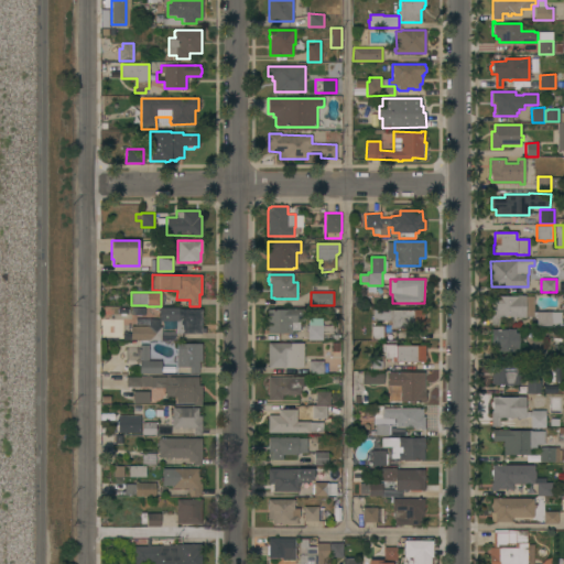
[(491,312),(491,296),(517,296),(517,295),(525,295),(525,296),(533,296),(533,312),(561,312),(562,323),(552,323),(552,326),(537,326),(537,316),(525,316),(525,317),(517,317),(516,317),(516,318),(511,318),(511,316),(509,316),(509,317),(507,317),(507,316),(499,316),(499,325),(491,325),(491,312)]
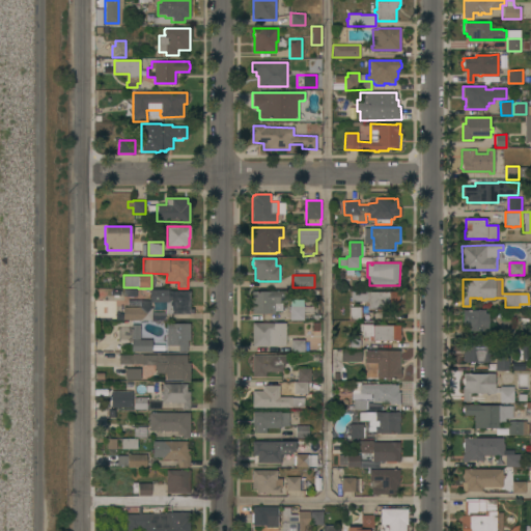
[(190,290),(190,309),(194,309),(194,312),(190,312),(190,314),(166,314),(165,302),(150,302),(150,307),(151,307),(151,319),(122,319),(122,307),(140,307),(140,300),(149,300),(149,289),(168,289),(168,290),(190,290)]
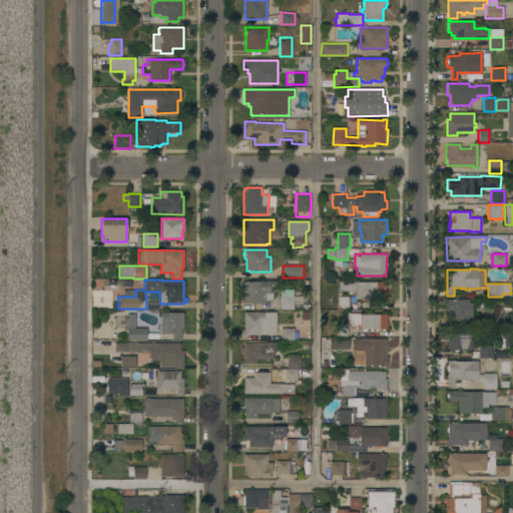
[(277,281),(277,292),(273,292),(273,300),(266,301),(267,303),(244,304),(243,282),(277,281)]
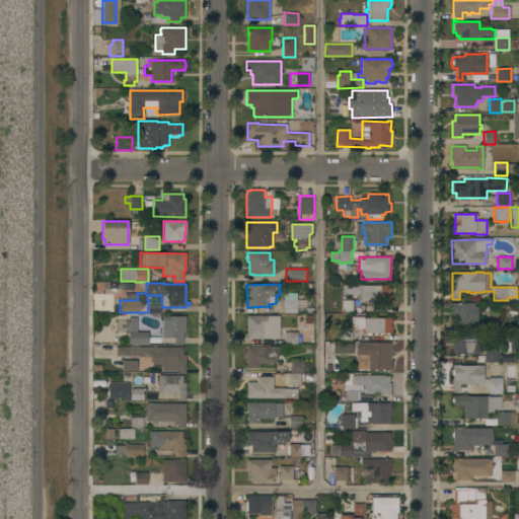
[(379,285),(390,285),(390,303),(360,303),(360,299),(357,299),(357,295),(343,295),(344,285),(379,285)]
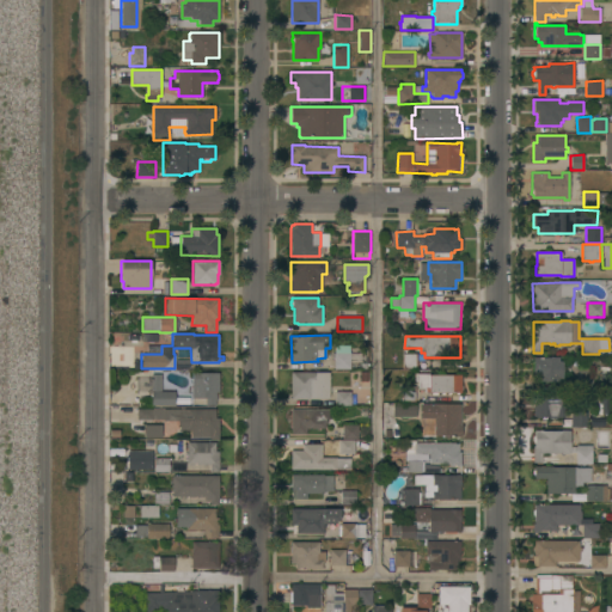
[(350,368),(335,369),(334,353),(335,353),(335,346),(349,344),(350,368)]
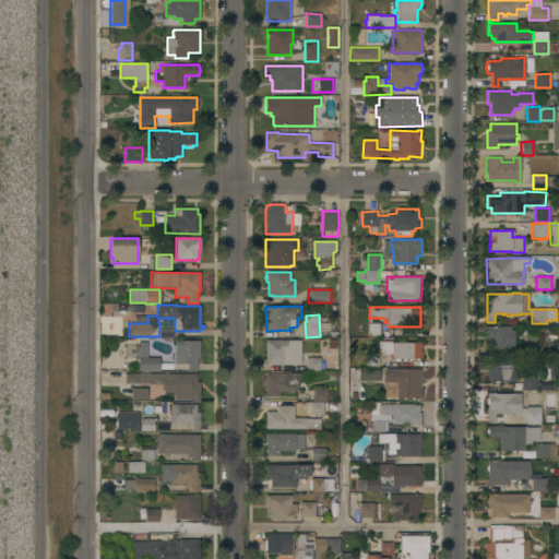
[(381,337),(368,337),(368,323),(381,323),(381,337)]
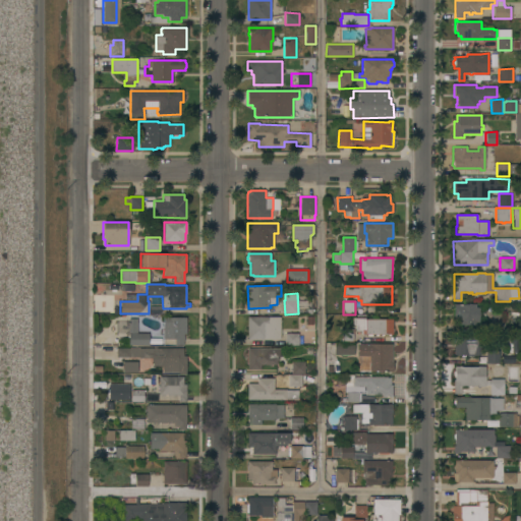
[(460,325),(460,321),(454,321),(454,310),(453,309),(453,307),(454,306),(454,304),(468,304),(476,303),(476,307),(479,307),(479,321),(479,325),(460,325)]
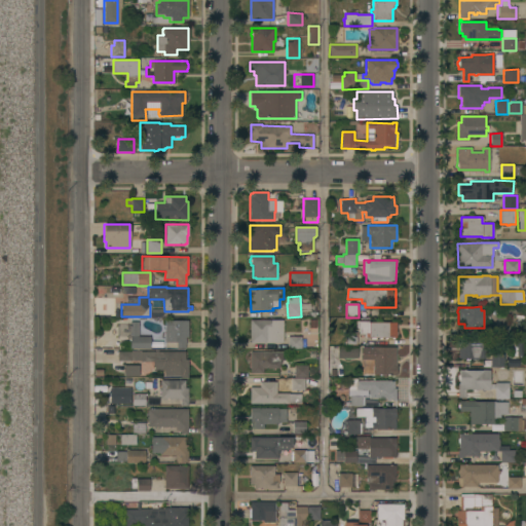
[(508,335),(495,335),(496,316),(508,316),(508,335)]
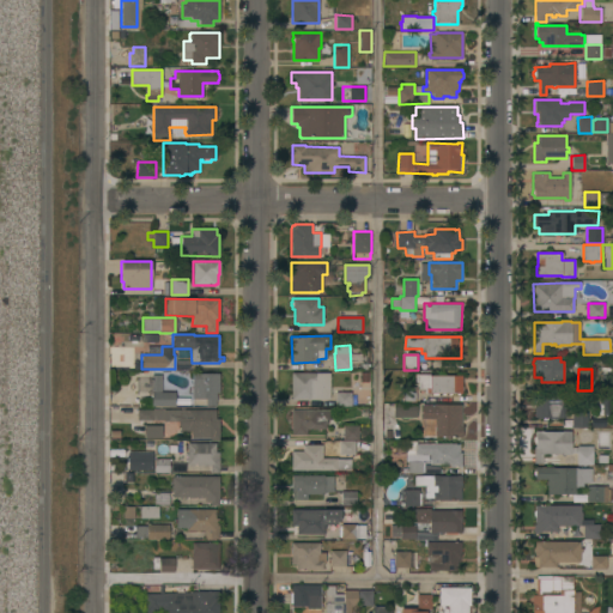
[(193,372),(219,374),(219,384),(219,393),(217,393),(217,406),(206,406),(206,399),(192,399),(193,372)]
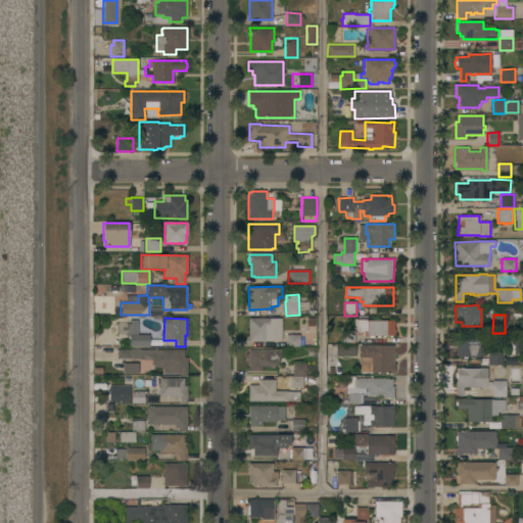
[(281,318),(281,340),(248,340),(248,318),(281,318)]
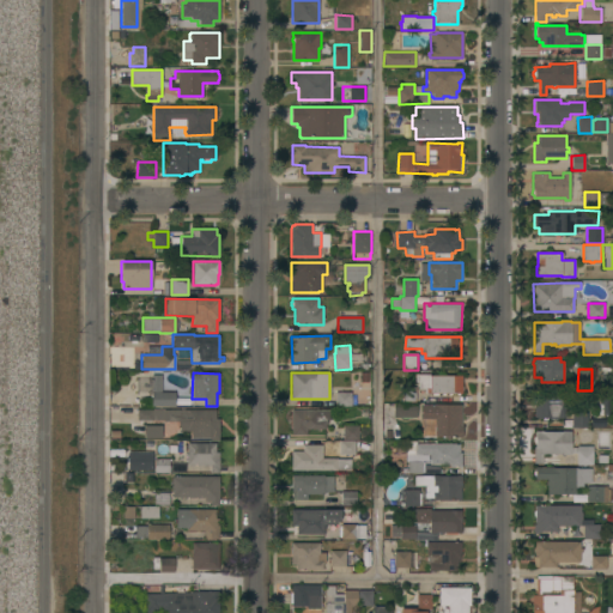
[(462,375),(462,386),(462,390),(462,393),(460,393),(460,395),(456,395),(456,393),(451,393),(451,395),(448,395),(448,394),(445,394),(445,395),(442,395),(442,393),(438,393),(438,395),(432,395),(432,394),(425,394),(425,389),(418,389),(418,382),(416,382),(416,374),(430,374),(430,375),(462,375)]
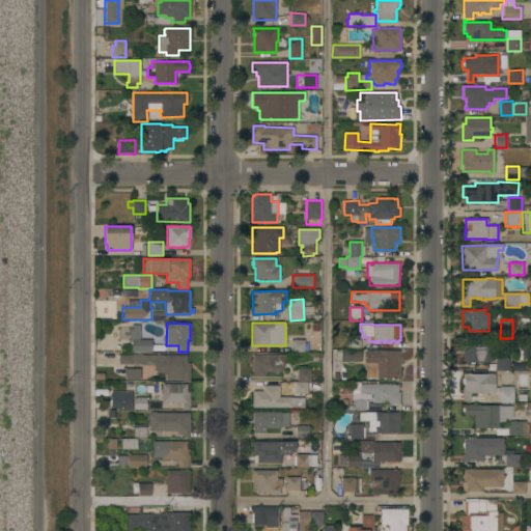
[(131,352),(131,325),(140,325),(140,339),(151,339),(151,352),(131,352)]
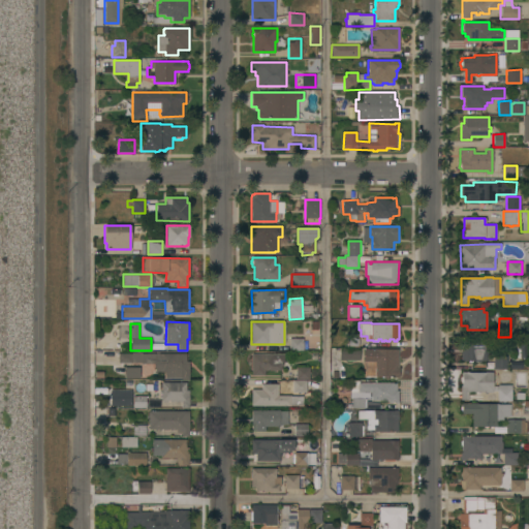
[(347,347),(347,334),(359,334),(359,336),(360,336),(360,346),(359,346),(359,347),(347,347)]
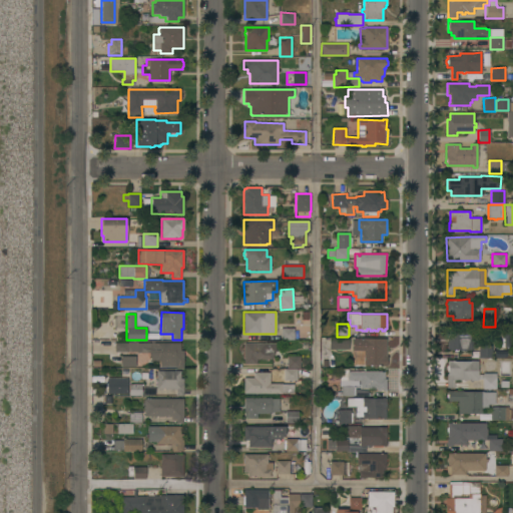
[(294,328),(294,340),(281,340),(281,328),(294,328)]
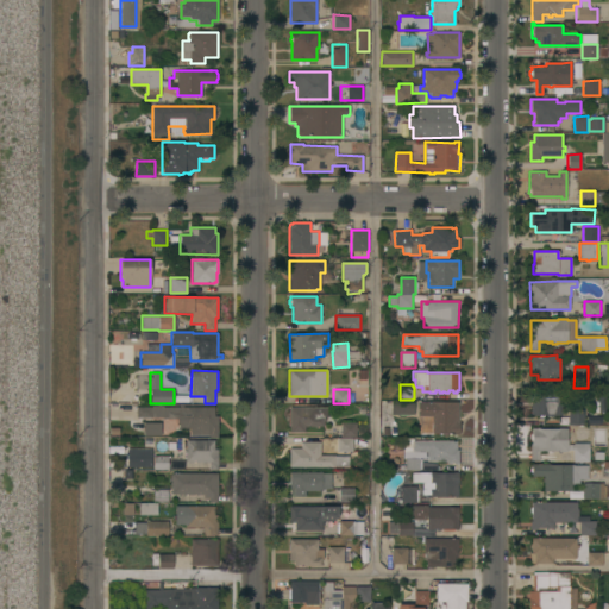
[(531,415),(531,391),(539,391),(539,389),(556,389),(556,391),(562,391),(562,415),(531,415)]
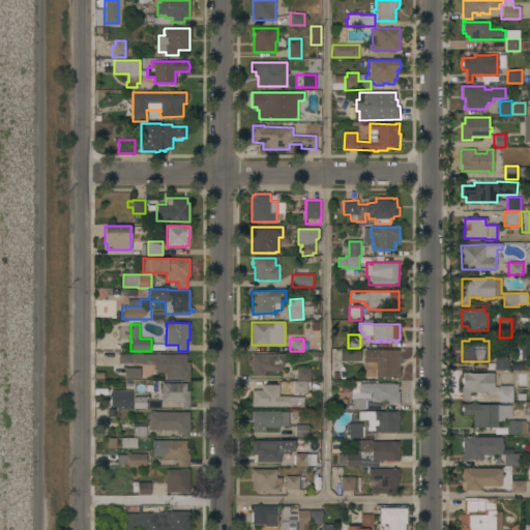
[(521,349),(519,350),(519,344),(529,344),(529,358),(521,358),(521,349)]
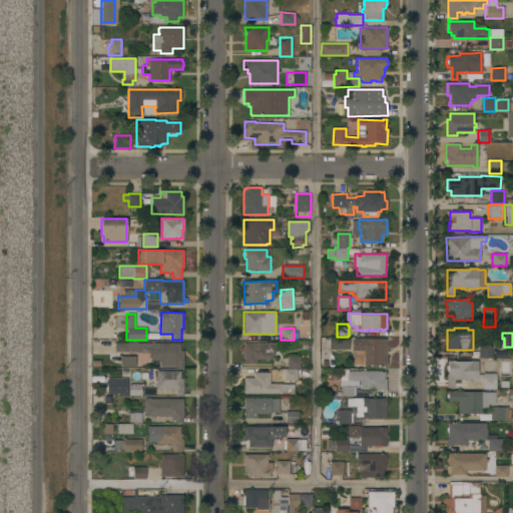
[(329,350),(329,338),(349,338),(349,349),(329,350)]
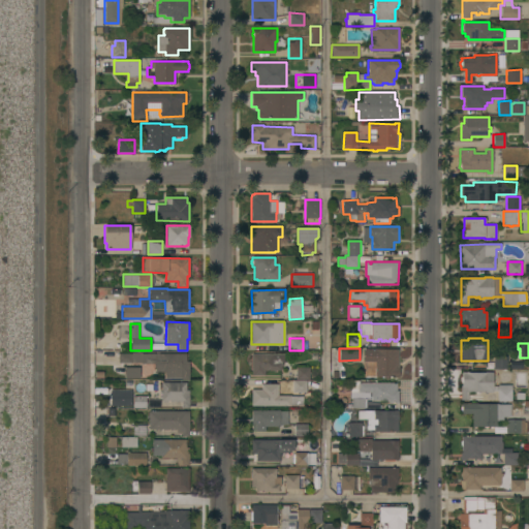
[(398,367),(399,367),(399,377),(391,377),(392,376),(375,376),(375,361),(364,361),(364,349),(376,349),(376,348),(398,349),(398,367)]
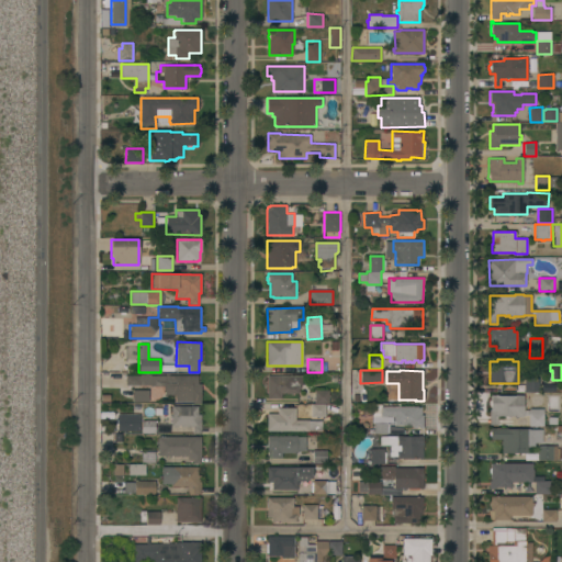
[(198,375),(198,384),(201,384),(201,403),(192,403),(192,401),(176,401),(176,394),(164,394),(164,386),(150,386),(150,385),(126,385),(126,375),(139,375),(139,374),(152,374),(152,375),(198,375)]
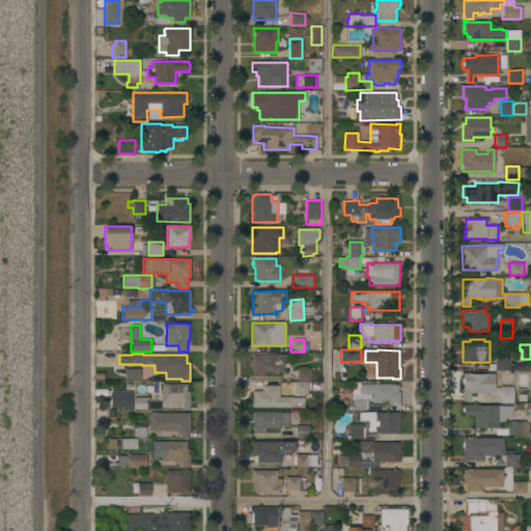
[(285,355),(285,364),(283,364),(283,367),(282,367),(282,371),(266,371),(266,376),(252,376),(252,355),(285,355)]
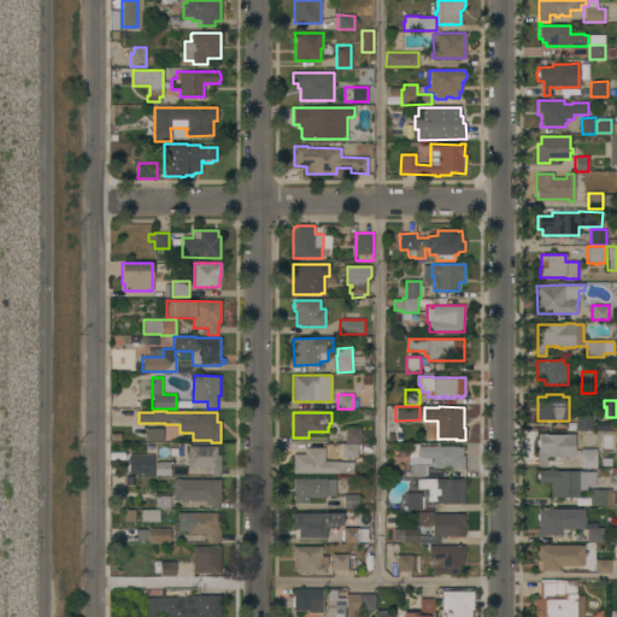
[(591,430),(576,430),(576,415),(591,415),(591,430)]
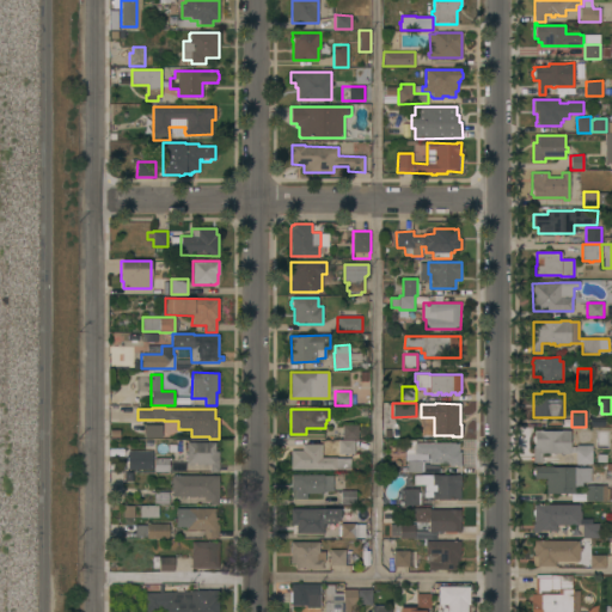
[(161,424),(161,438),(145,438),(145,424),(161,424)]
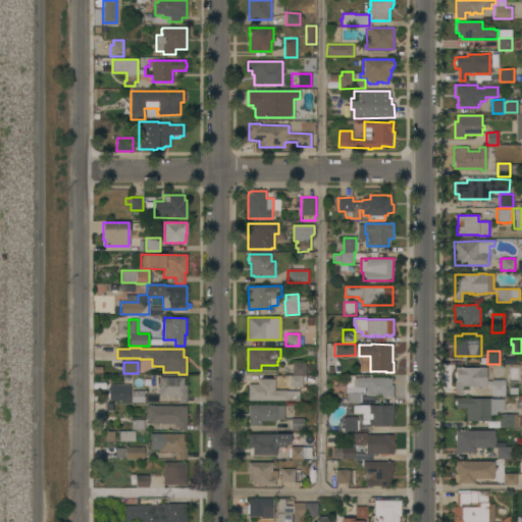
[(306,362),(305,374),(292,374),(293,362),(306,362)]
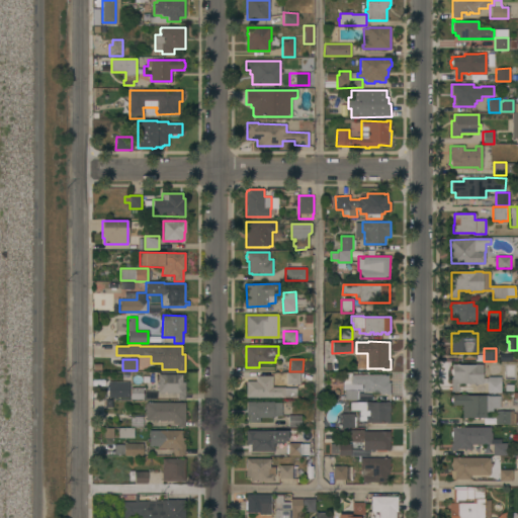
[(476,364),(476,363),(483,363),(483,377),(488,377),(488,376),(501,376),(501,393),(487,393),(487,382),(483,382),(483,384),(458,384),(458,392),(451,392),(451,377),(452,377),(452,374),(451,373),(451,369),(452,368),(452,364),(457,364),(476,364)]
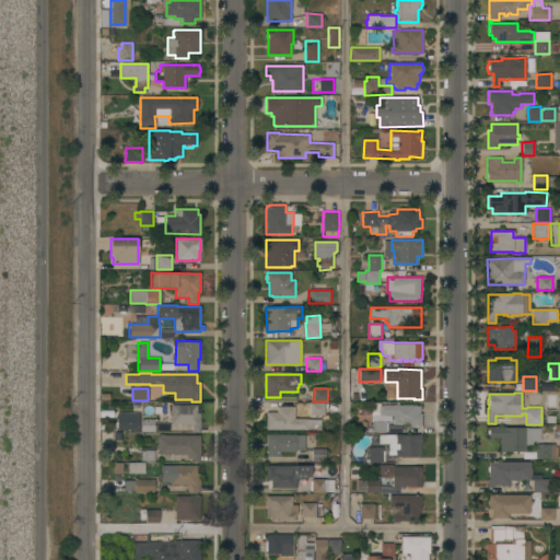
[(324,403),(329,403),(329,408),(324,408),(324,418),(311,417),(311,401),(324,403)]
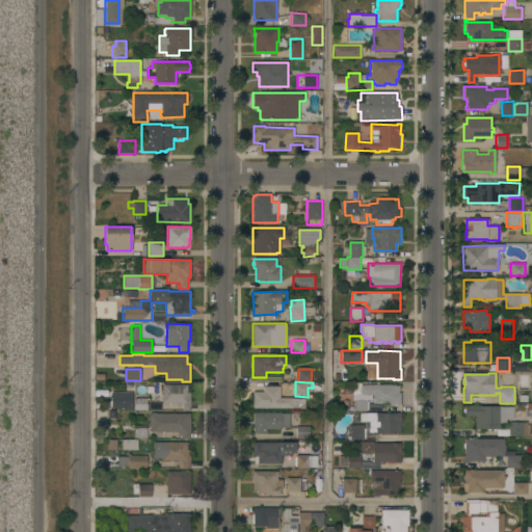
[(187,384),(187,392),(190,392),(190,410),(183,410),(183,403),(162,403),(162,384),(187,384)]
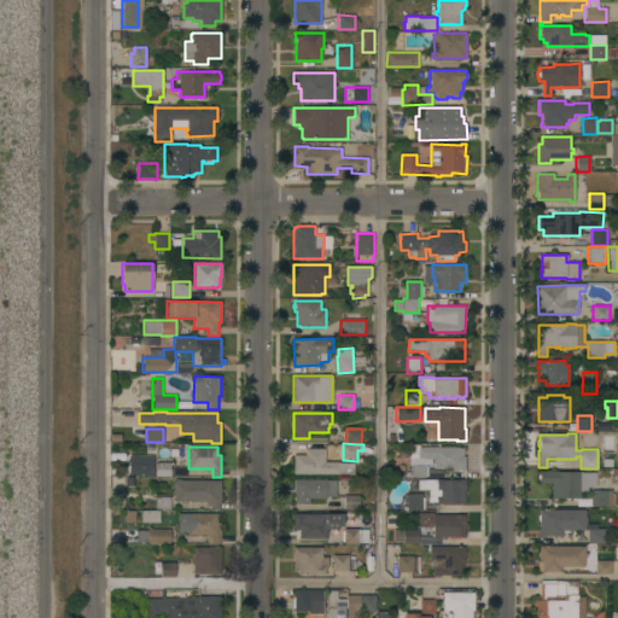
[(459,447),(459,448),(462,448),(464,456),(465,456),(465,471),(454,471),(454,467),(433,468),(433,464),(430,464),(430,461),(426,461),(426,459),(419,459),(419,448),(459,447)]
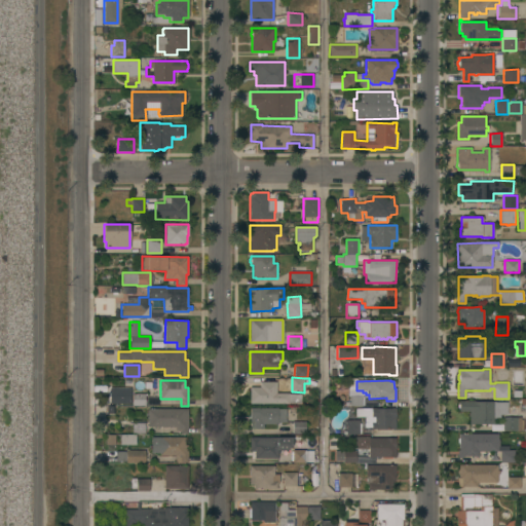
[(250,404),(250,387),(256,387),(256,384),(260,384),(260,381),(276,381),(276,383),(277,383),(277,387),(276,387),(276,392),(279,392),(279,391),(283,391),(283,392),(289,392),(289,393),(301,393),(301,403),(289,403),(289,404),(250,404)]
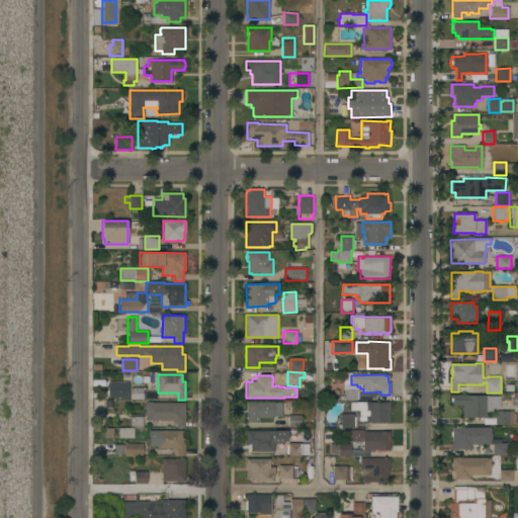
[(108,381),(130,381),(130,398),(108,398),(108,381)]
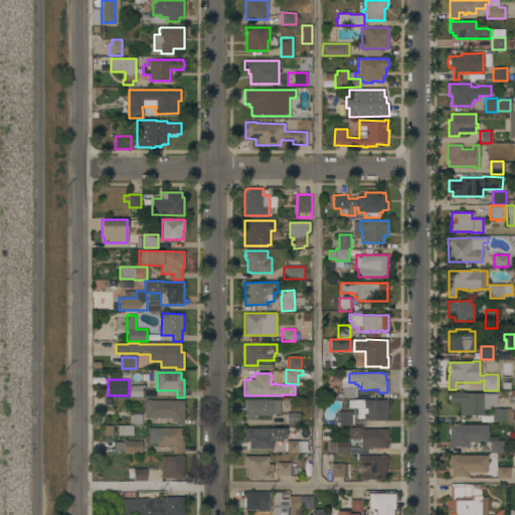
[(142,385),(143,396),(130,396),(130,385),(142,385)]
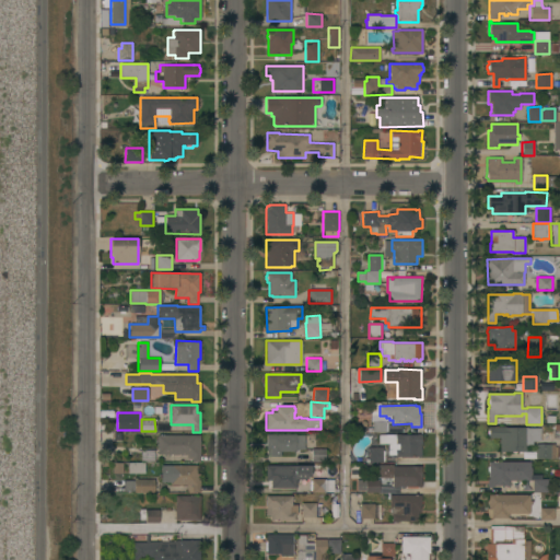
[(386,421),(386,432),(368,432),(368,428),(373,428),(373,427),(371,427),(371,423),(373,423),(373,421),(386,421)]
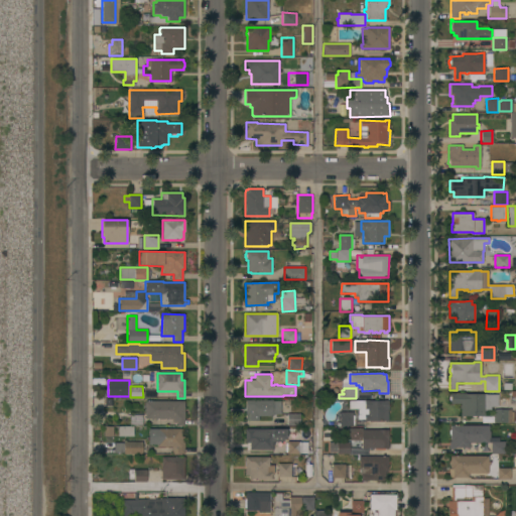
[(498,394),(498,406),(491,406),(491,410),(486,410),(486,411),(484,411),(484,416),(481,416),(481,418),(478,417),(478,416),(461,416),(461,403),(449,403),(449,400),(448,399),(449,397),(450,395),(449,393),(498,394)]
